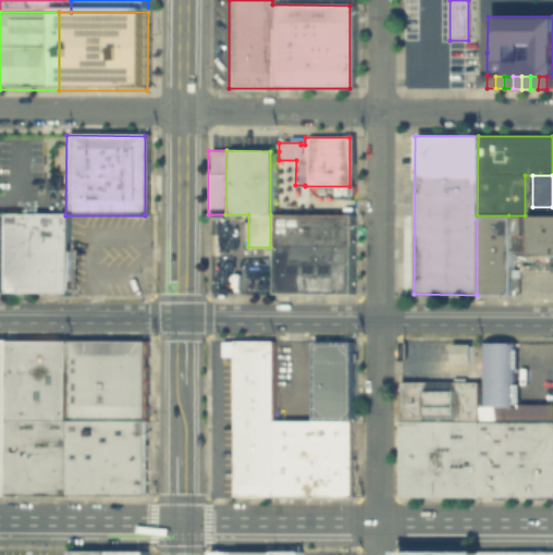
[(0,295),(65,296),(65,216),(0,214),(0,295)]
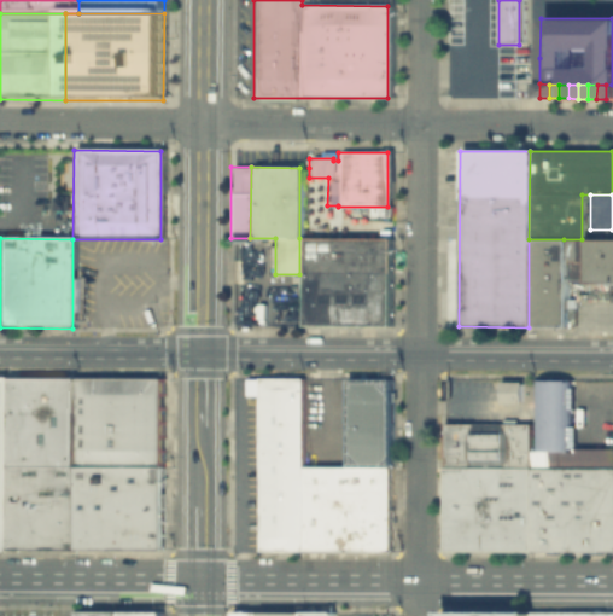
[(344,239),(343,327),(299,327),(299,274),(299,238),(344,239)]
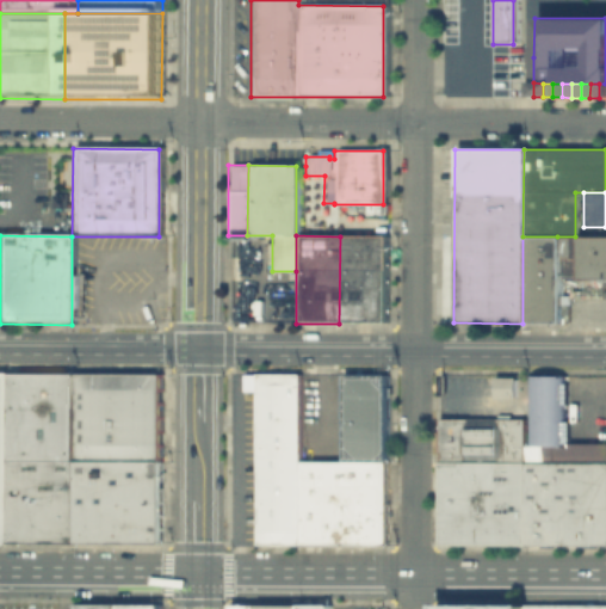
[(339,324),(340,237),(383,237),(382,324),(339,324)]
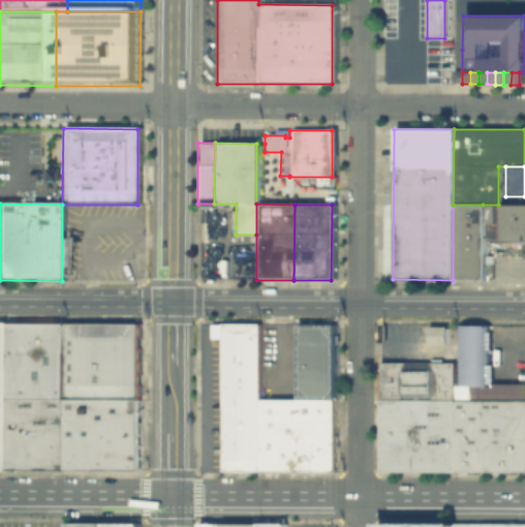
[(483,205),(482,243),(482,280),(453,280),(453,205),(483,205)]
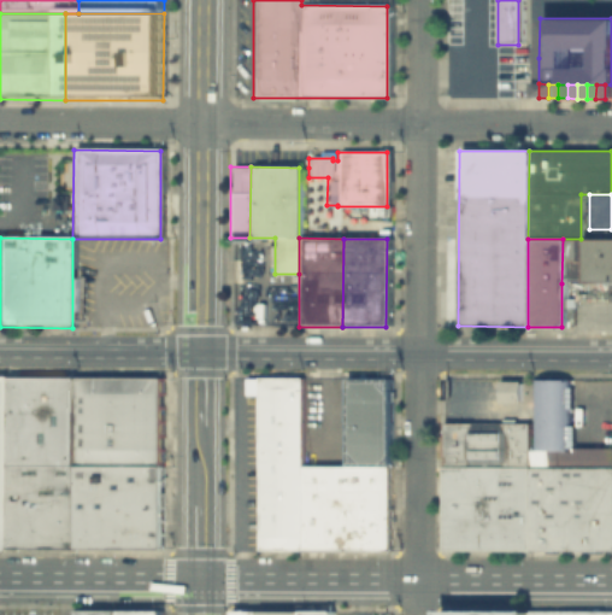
[(563,239),(581,239),(611,239),(611,283),(562,283),(563,239)]
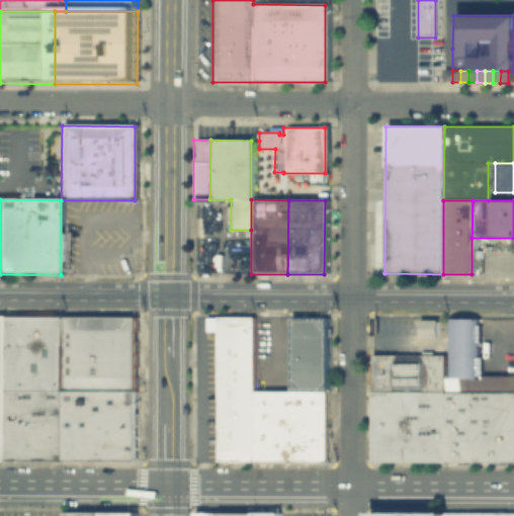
[(123,254),(130,259),(123,266),(117,261),(123,254)]
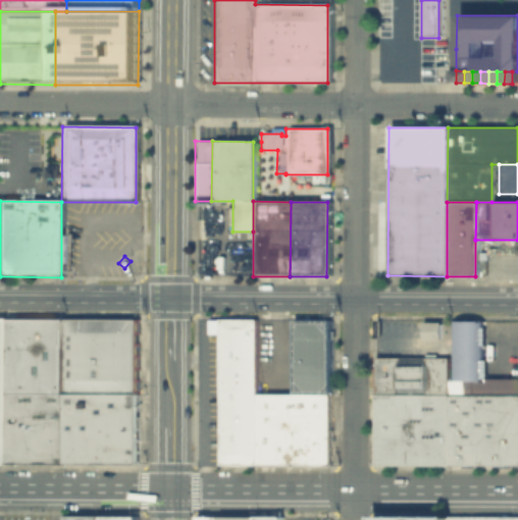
[(220,318),(258,318),(258,394),(258,463),(220,463),(220,318)]
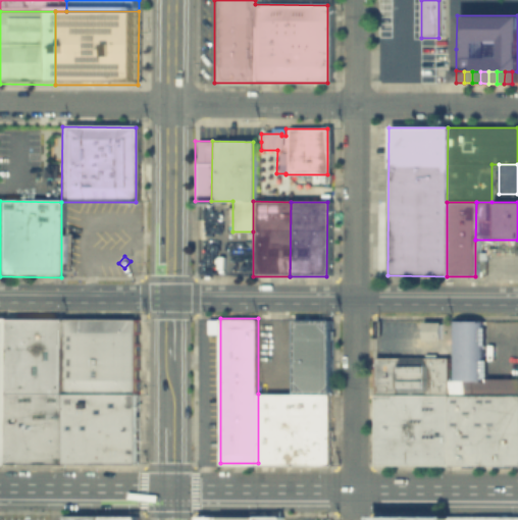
[(294,318),(328,318),(328,394),(294,394),(294,318)]
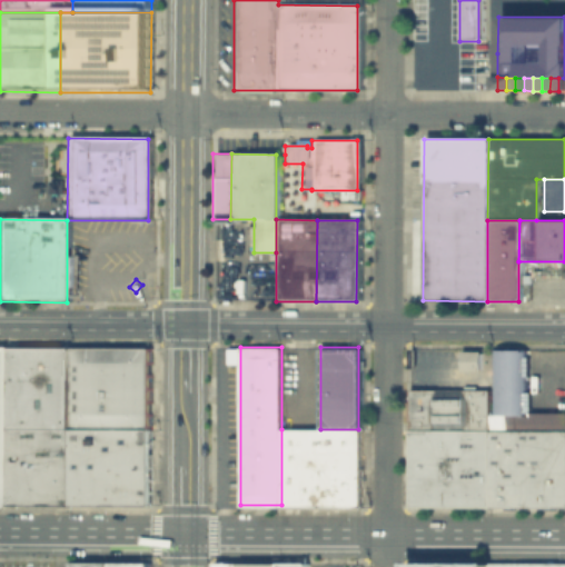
[(65,428),(25,428),(0,428),(0,348),(65,348),(65,428)]
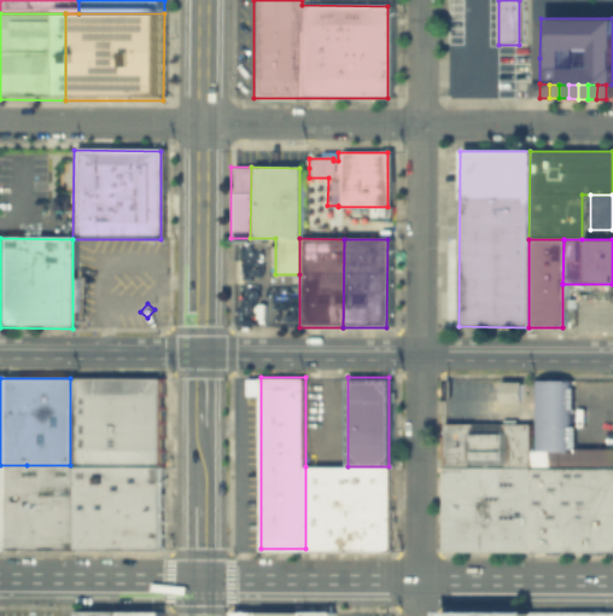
[(157,465),(70,465),(70,378),(157,378),(157,465)]
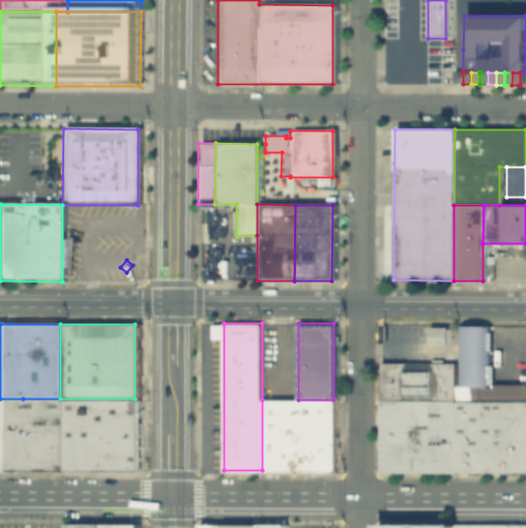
[(486,332),(489,332),(489,351),(486,350),(486,365),(491,365),(491,383),(525,383),(525,400),(490,400),(453,400),(453,363),(453,325),(486,325),(486,332)]
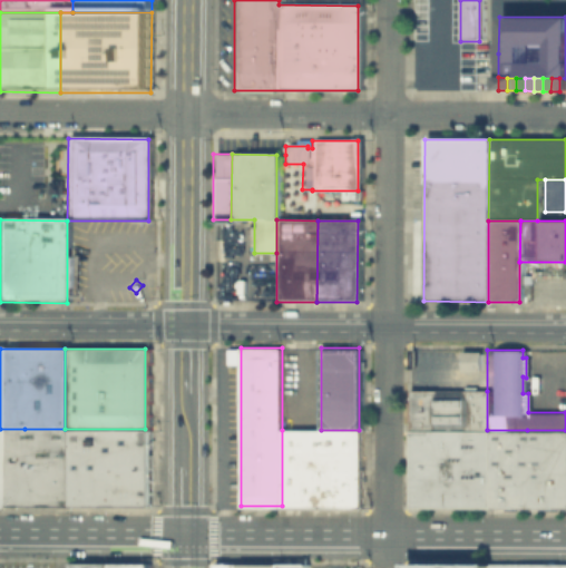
[(478,372),(458,372),(458,353),(478,353),(478,372)]
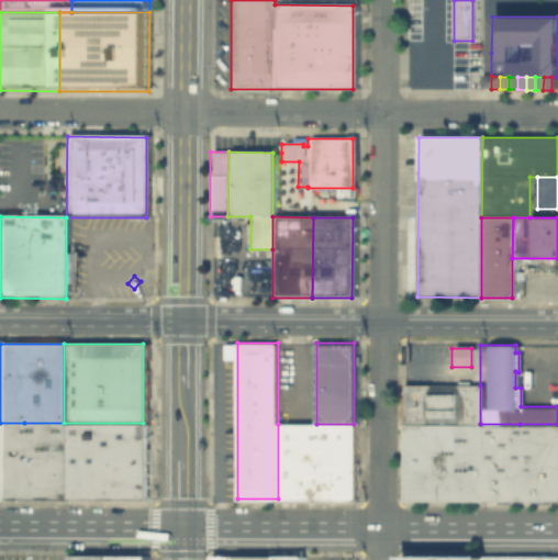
[(401,384),(480,385),(480,424),(401,423),(401,384)]
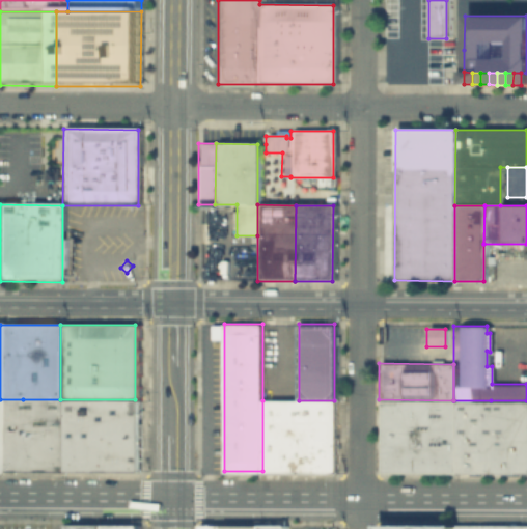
[(0,399),(23,399),(23,472),(0,472),(0,399)]
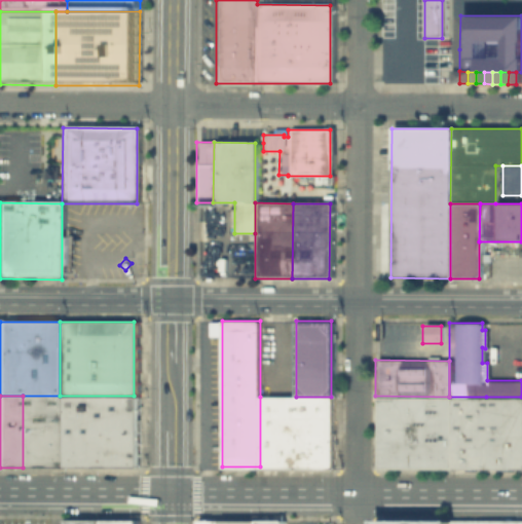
[(23,396),(60,396),(60,468),(23,468),(23,396)]
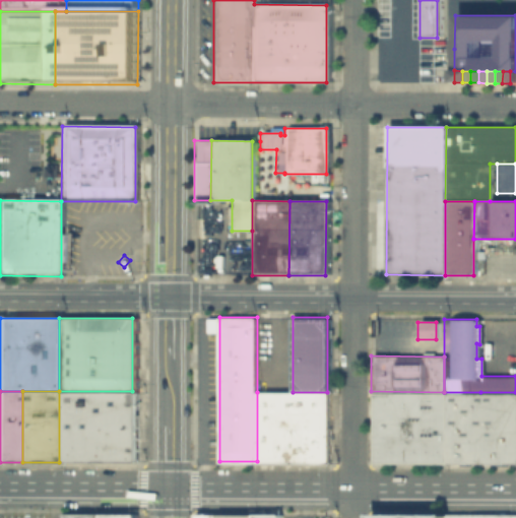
[(59,391),(132,391),(132,462),(59,462),(59,391)]
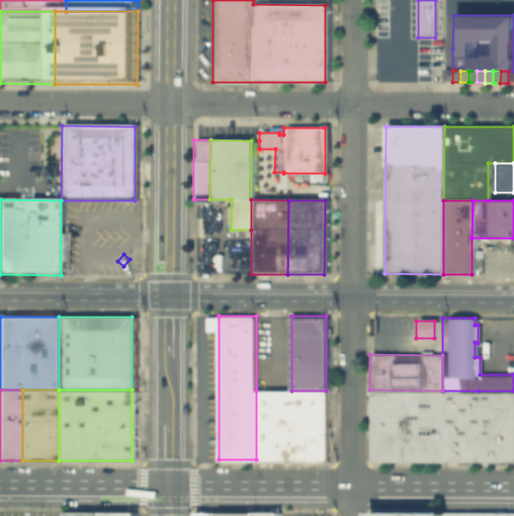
[(369,390),(442,391),(441,462),(368,462),(369,390)]
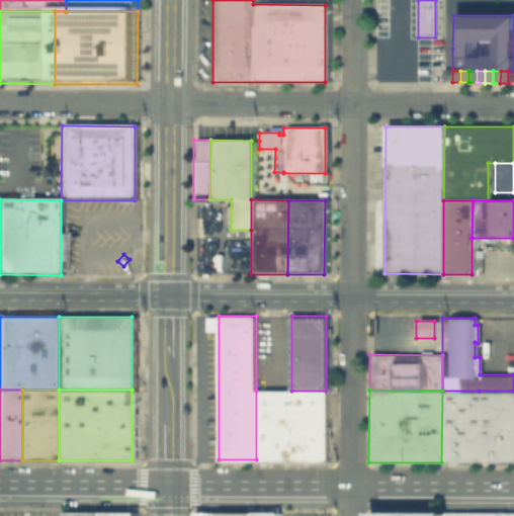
[(256,391),(291,391),(326,391),(326,459),(256,459),(256,391)]
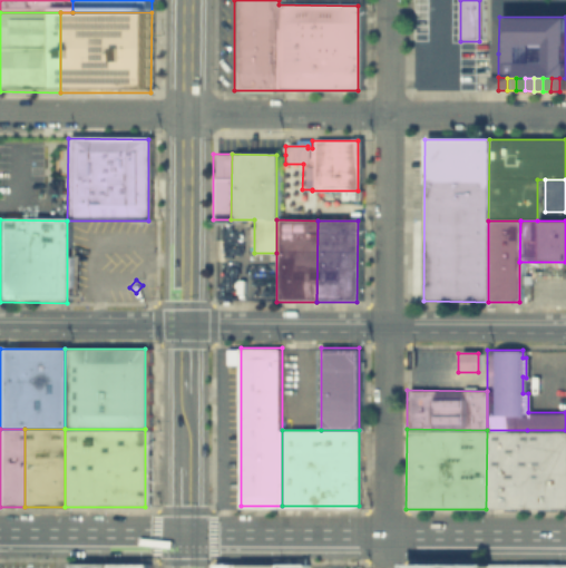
[(527,430),(526,509),(486,509),(487,430),(527,430)]
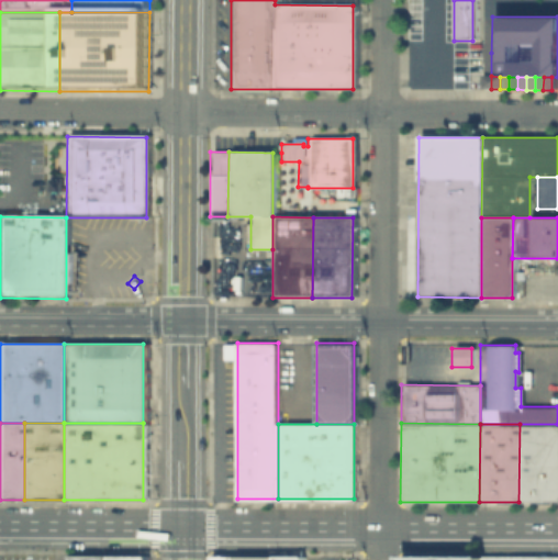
[(520,424),(557,424),(557,502),(519,502),(520,424)]
